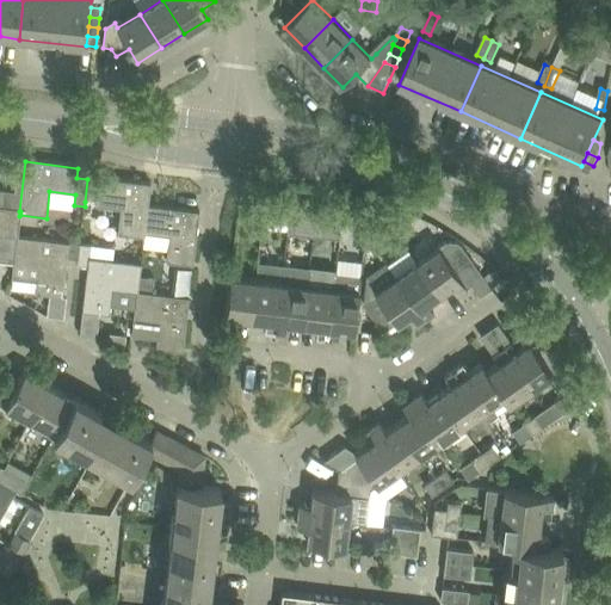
[(584,172),(590,174),(593,166),(584,161),(581,166),(579,171),(584,172)]
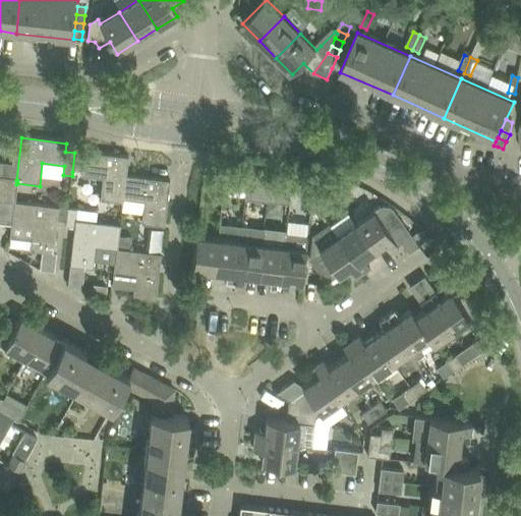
[(126,177),(128,159),(74,153),(72,172),(81,173),(80,177),(103,180),(100,202),(123,205),(123,202),(125,177),(126,177)]
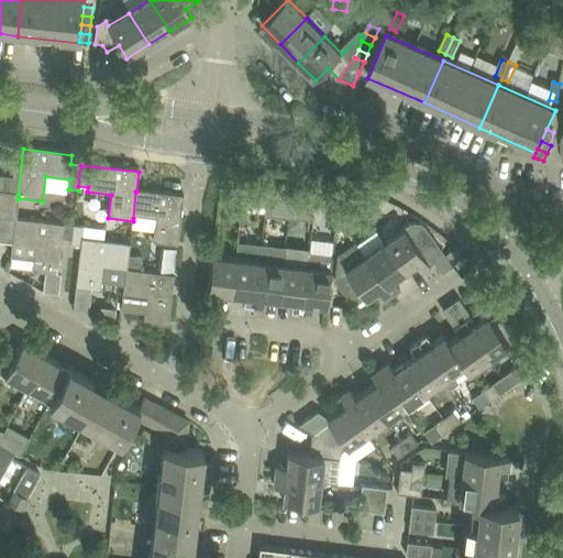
[(243,199),(245,186),(232,185),(231,197),(243,199)]
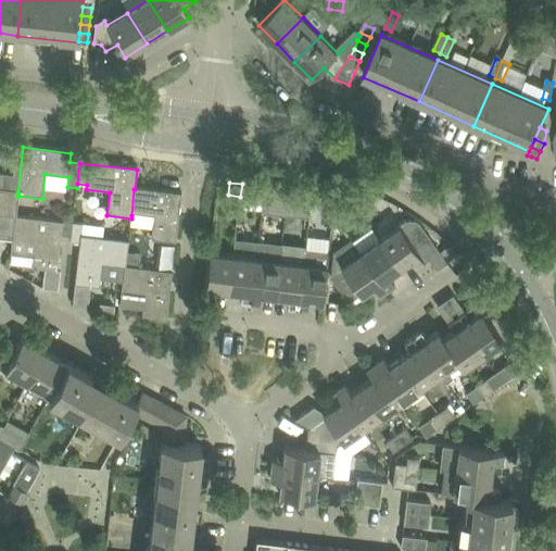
[(264,199),(265,187),(242,184),(240,197),(264,199)]
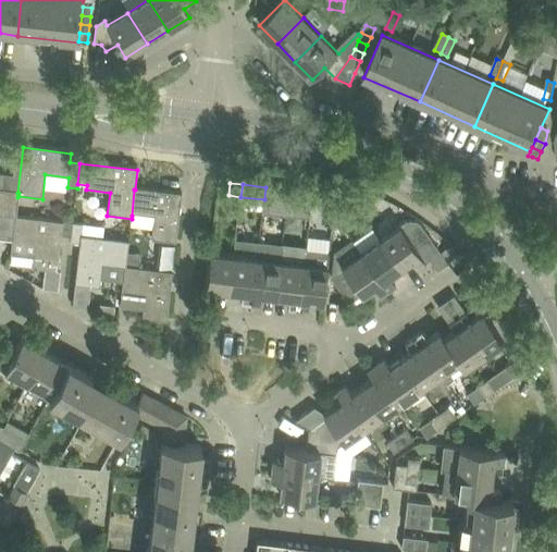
[(264,199),(262,216),(285,218),(289,191),(265,187),(264,199)]
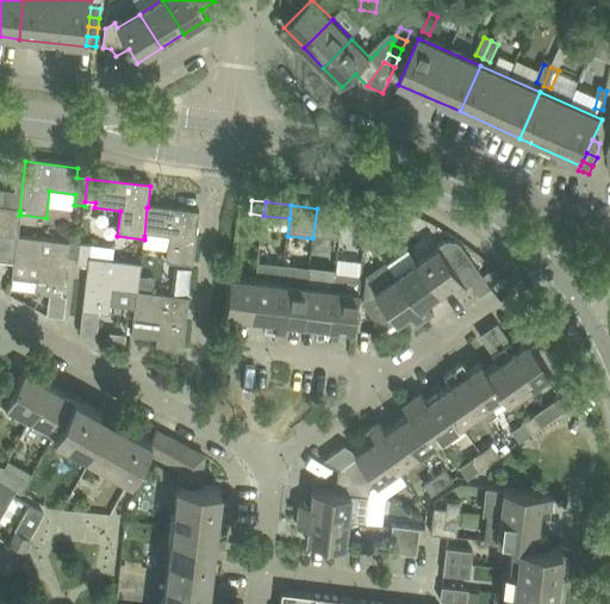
[(199,213),(148,207),(147,207),(144,236),(169,238),(166,265),(193,267),(199,213)]
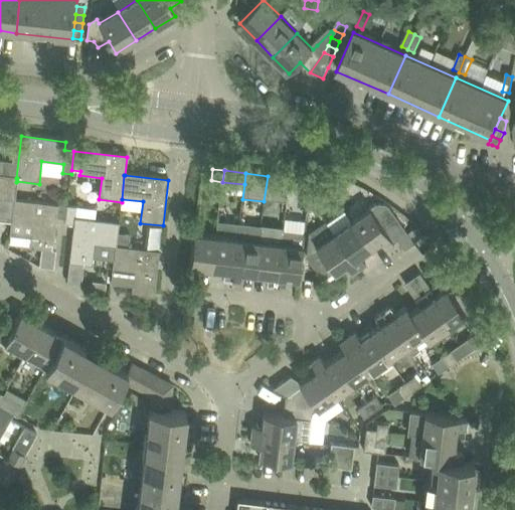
[(15,201),(17,181),(16,182),(17,178),(16,178),(0,176),(0,212),(12,214),(13,202),(14,202),(14,201),(15,201)]
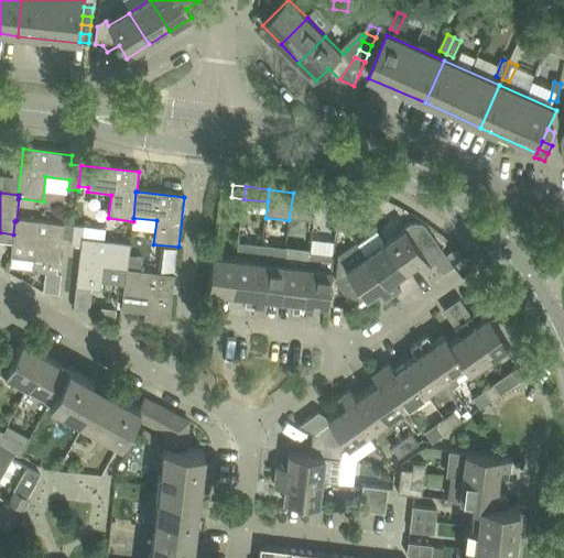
[(313,223),(316,195),(293,193),(289,220),(313,223)]
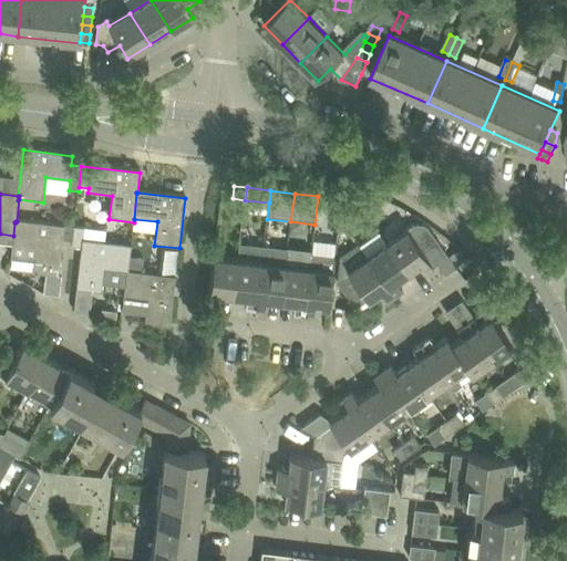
[(330,198),(329,210),(340,211),(341,211),(342,199),(330,198)]
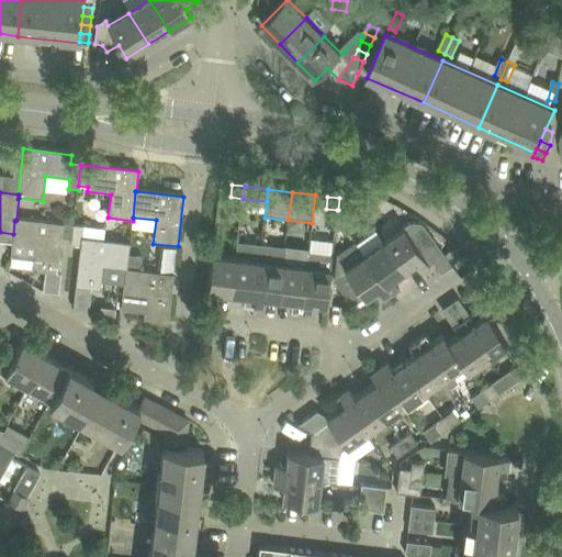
[(349,221),(351,200),(351,199),(339,198),(338,210),(337,210),(336,222),(349,223),(349,221)]
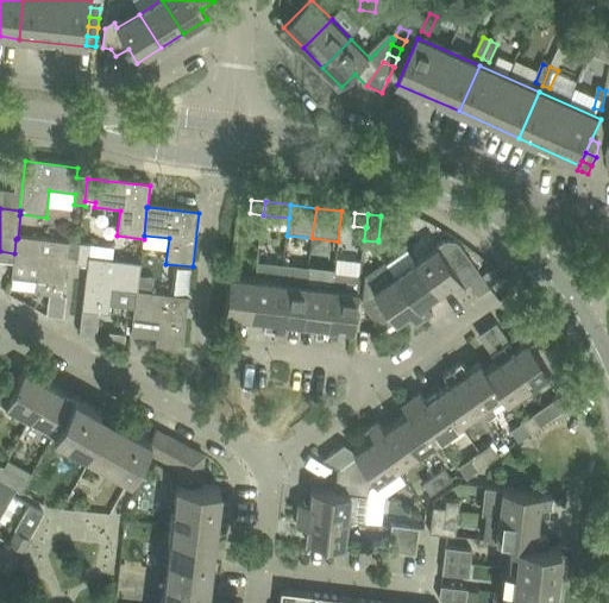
[(77,261),(79,246),(68,245),(18,238),(17,238),(17,239),(16,239),(14,253),(11,278),(37,282),(36,295),(62,297),(67,259),(77,261)]
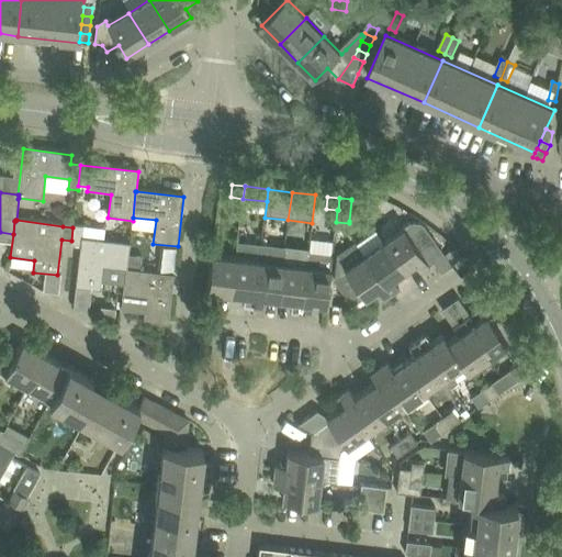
[(409,225),(385,243),(383,244),(403,273),(414,265),(420,274),(434,265),(441,276),(451,268),(423,227),(418,225),(414,224),(409,225)]
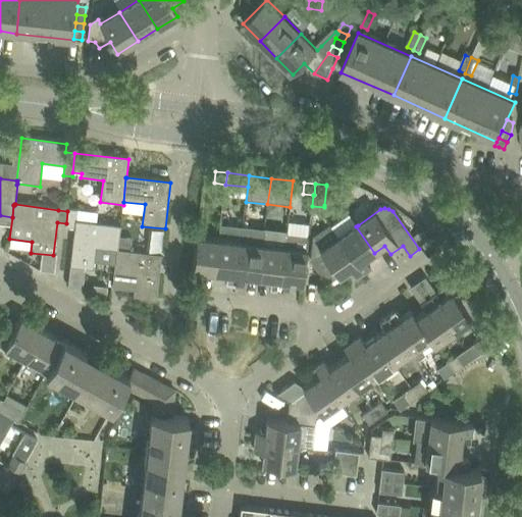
[(117,251),(120,227),(76,222),(77,212),(76,212),(67,211),(66,223),(65,229),(74,230),(70,268),(93,271),(94,263),(115,265),(116,252),(117,252),(117,251)]
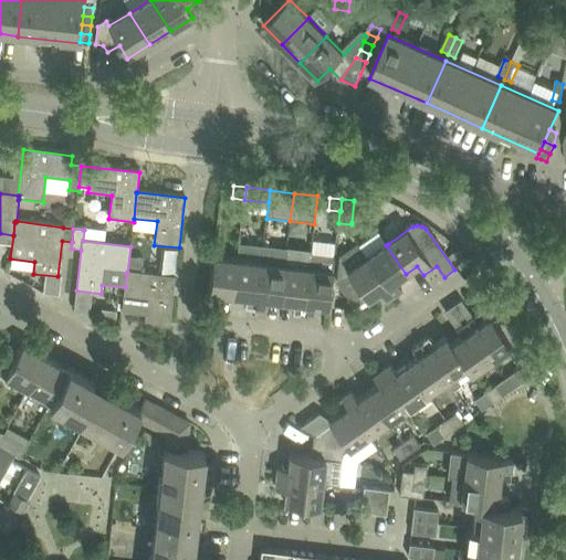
[(255,310),(263,247),(239,245),(238,262),(233,297),(247,298),(245,309),(255,310)]
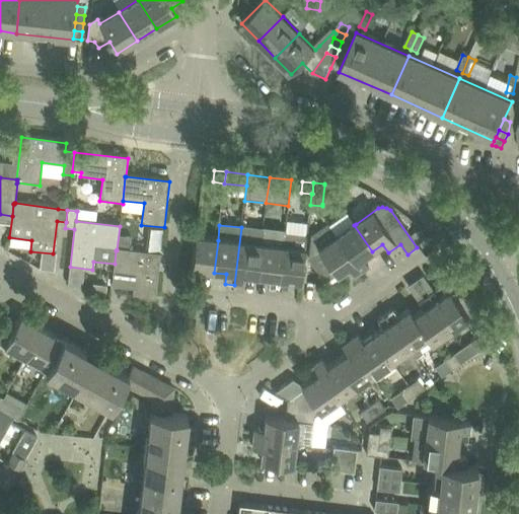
[(372,251),(354,225),(336,237),(360,272),(368,267),(362,259),(372,251)]
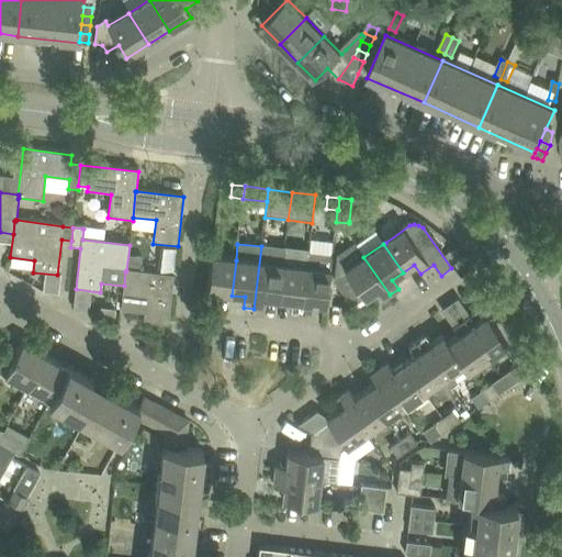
[(279,301),(282,266),(284,249),(261,246),(254,309),(263,310),(266,300),(279,301)]
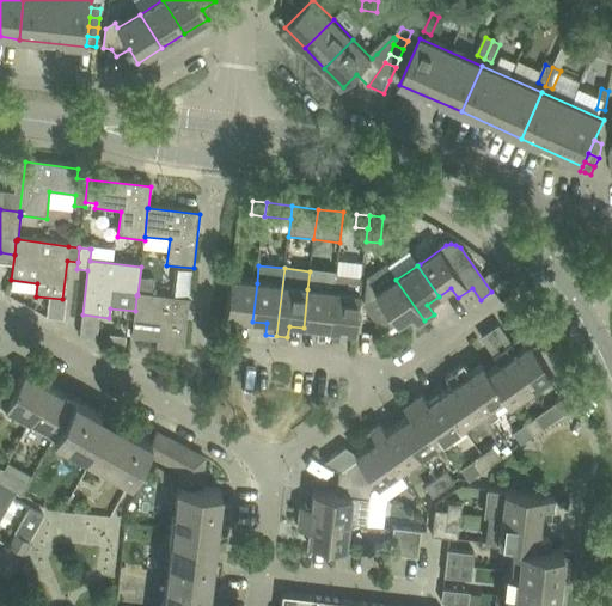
[(173,297),(189,298),(191,274),(177,271),(173,297)]
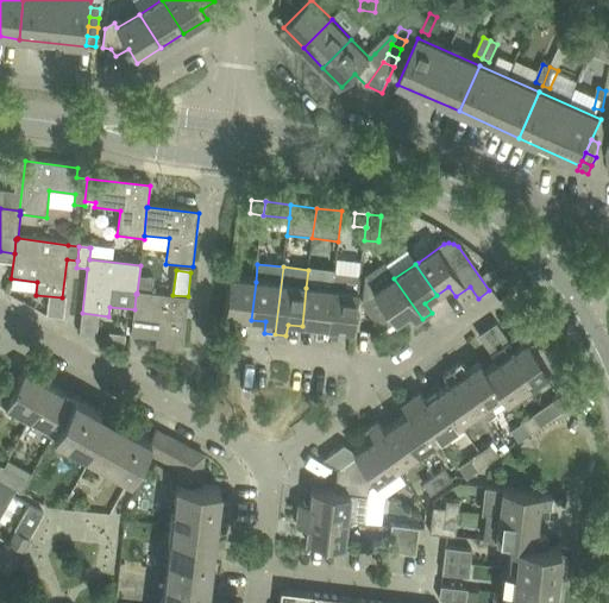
[(353,332),(356,308),(359,278),(334,276),(332,291),(326,340),(337,341),(338,331),(353,332)]
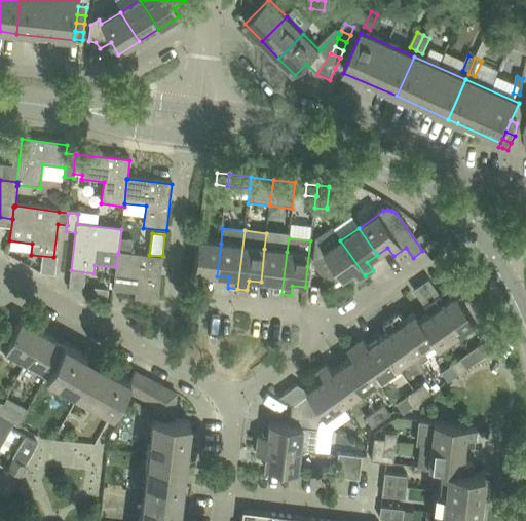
[(217,276),(221,244),(198,240),(193,284),(202,285),(204,274),(217,276)]
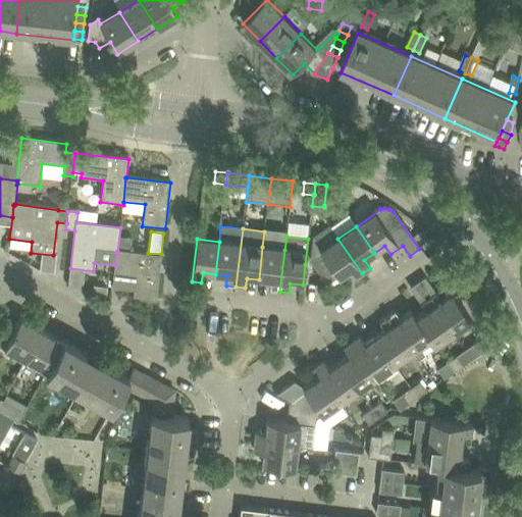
[(362,273),(337,239),(319,252),(338,278),(349,271),(355,279),(362,273)]
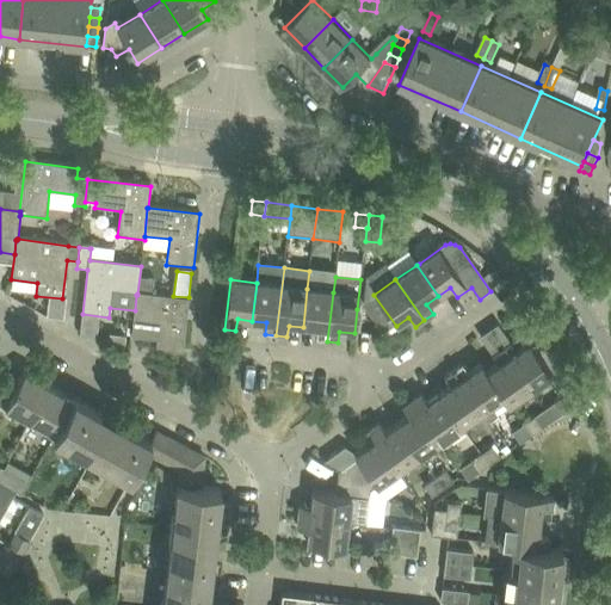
[(327,341),(333,292),(307,289),(303,327),(318,329),(316,340),(327,341)]
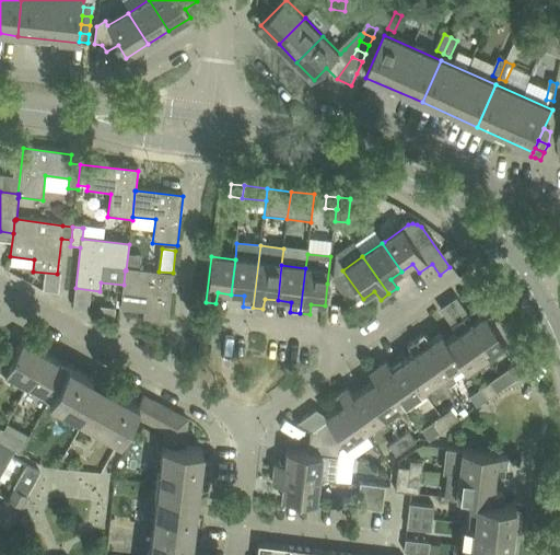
[(167,324),(171,299),(173,275),(152,273),(126,269),(126,270),(125,270),(124,285),(120,310),(143,313),(142,322),(167,324)]
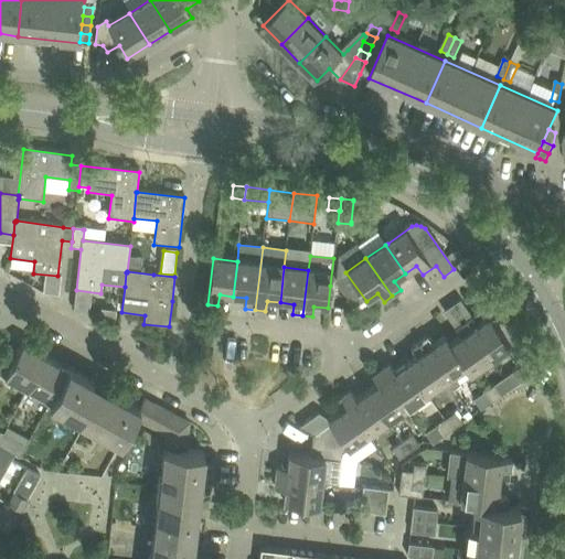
[(510,347),(489,319),(478,326),(471,318),(464,324),(490,362),(510,347)]
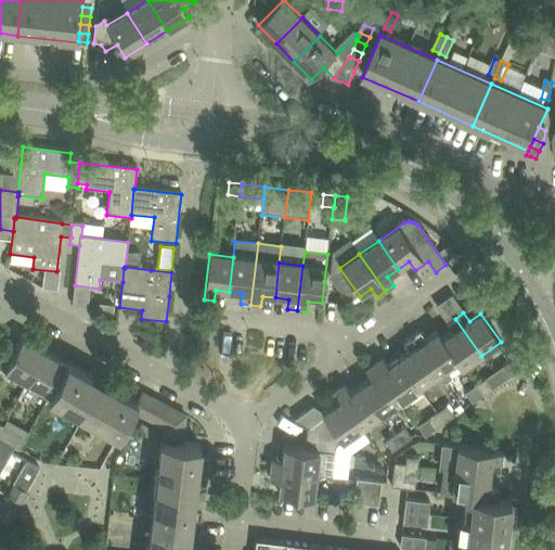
[(481,356),(455,319),(447,324),(453,333),(442,341),(457,362),(456,362),(462,370),(481,356)]
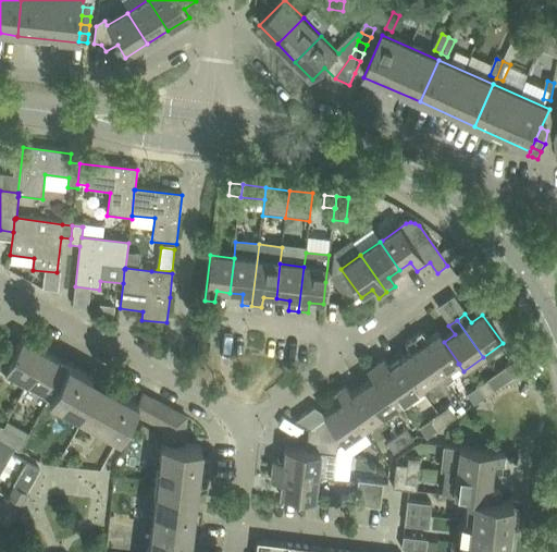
[(459,364),(444,342),(438,334),(428,343),(422,334),(413,340),(440,377),(446,385),(454,380),(447,371),(458,364),(459,364)]
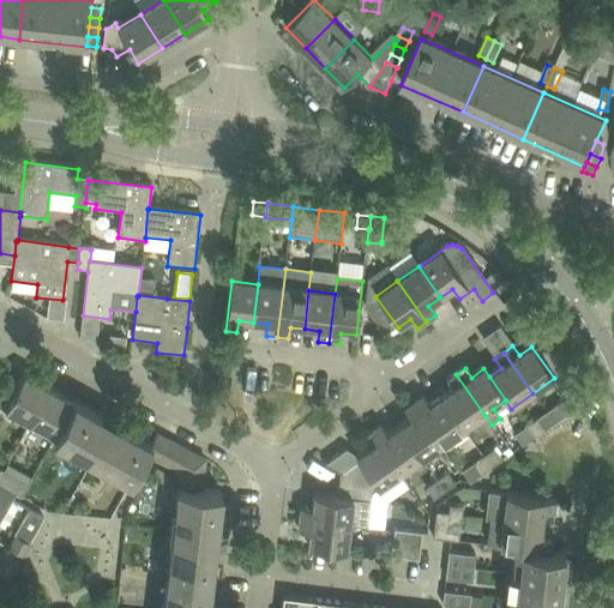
[(485,415),(456,374),(446,381),(453,390),(441,398),(463,431),(485,415)]
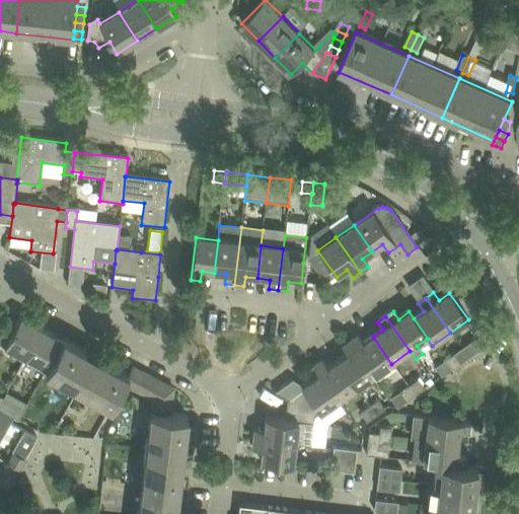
[(0,345),(25,359),(42,329),(20,317),(16,324),(5,318),(0,327),(0,345)]
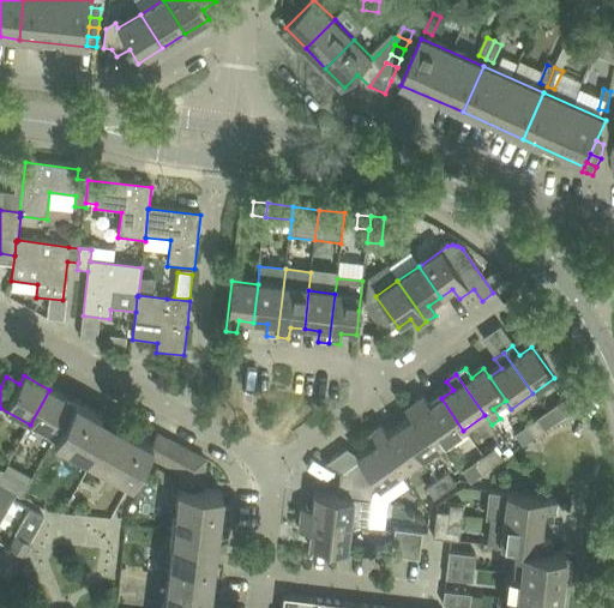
[(54,441),(74,404),(49,390),(30,425),(55,439),(54,441)]
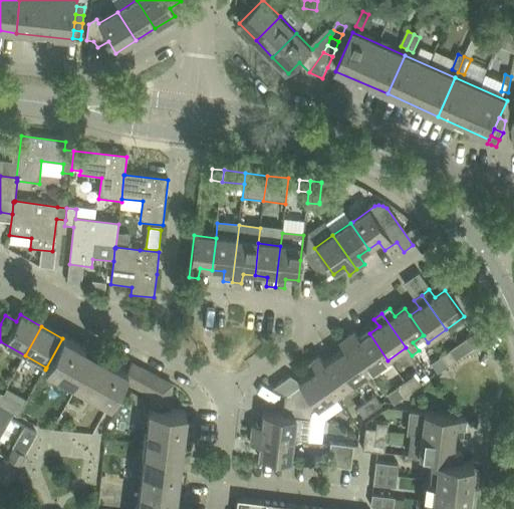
[(388,360),(369,333),(359,341),(353,333),(346,338),(370,372),(388,360)]
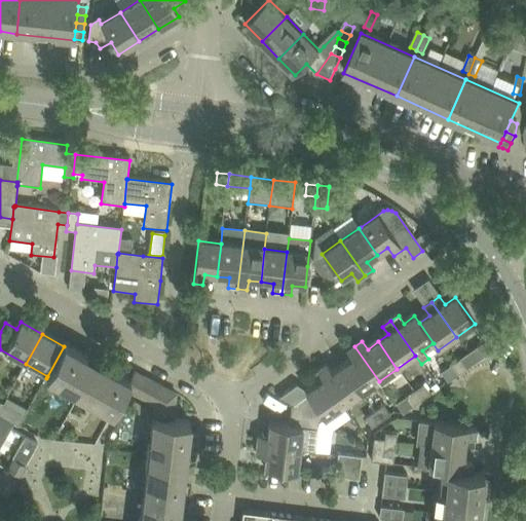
[(493,351),(487,341),(479,347),(486,357),(493,351)]
